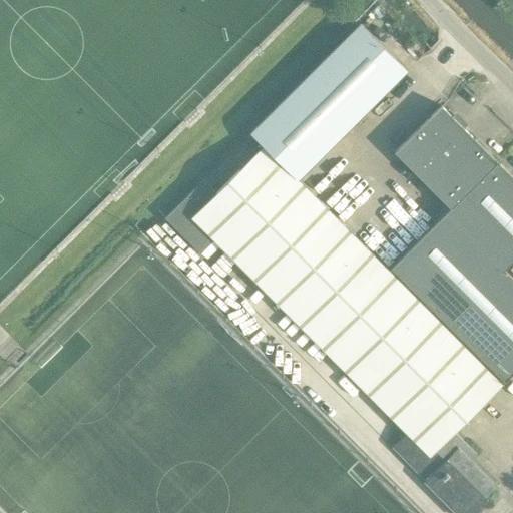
[(263,146),(296,179),(405,71),(360,25),(250,134),(263,146)]
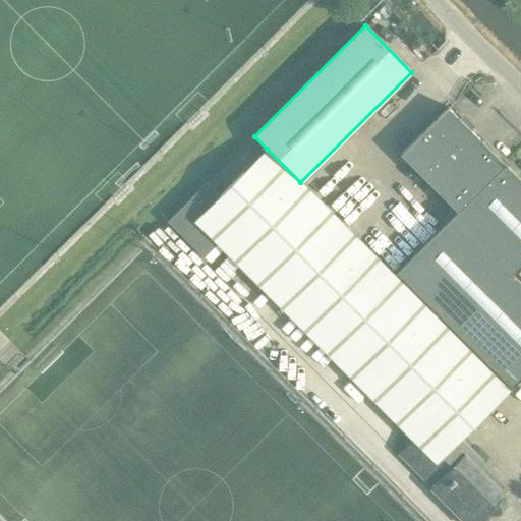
[(520,265),(520,180),(448,108),(400,155),(458,212),(516,270),(520,265)]
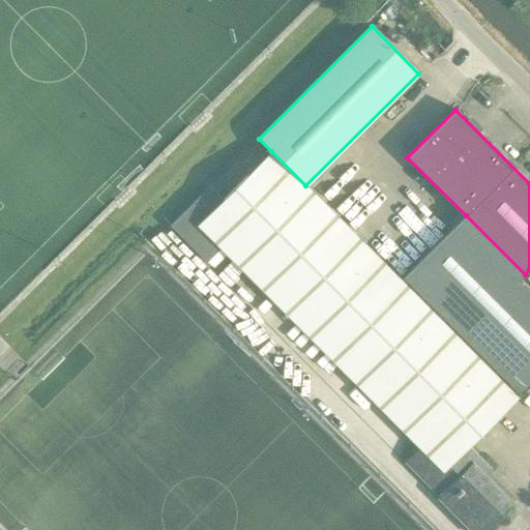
[(367,247),(305,185),(271,151),(224,200),(210,186),(170,226),(207,263),(222,248),(293,321),(367,247)]
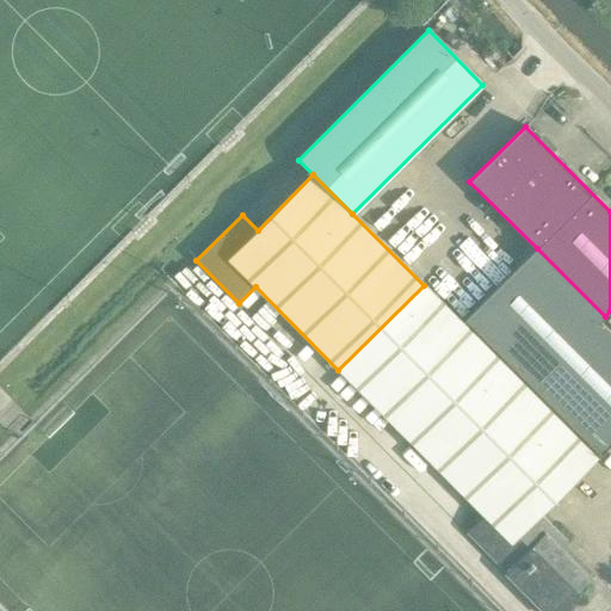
[(610,332),(600,321),(605,316),(537,248),(475,310),(463,325),(596,457),(610,443),(610,332)]
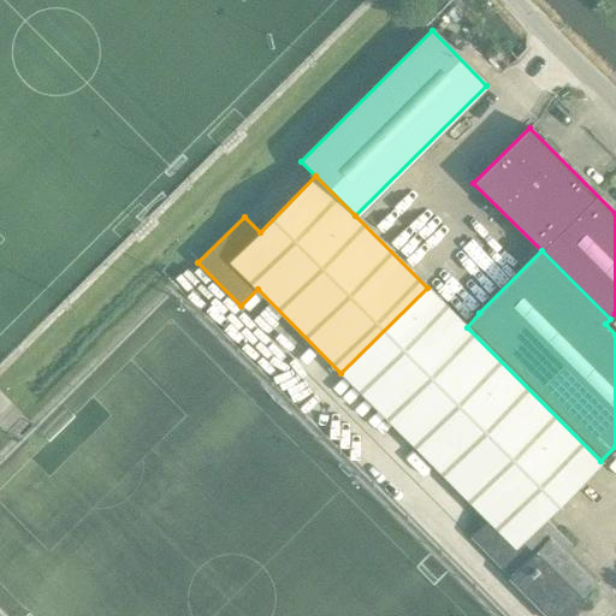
[(600,461),(467,327),(427,288),(341,373),(489,521),(485,523),(511,550),(542,520),(600,461)]
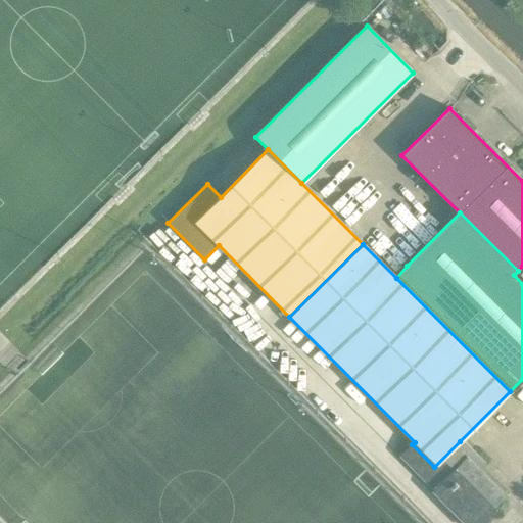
[(286,331),(320,367),(326,361),(292,325),(286,331)]
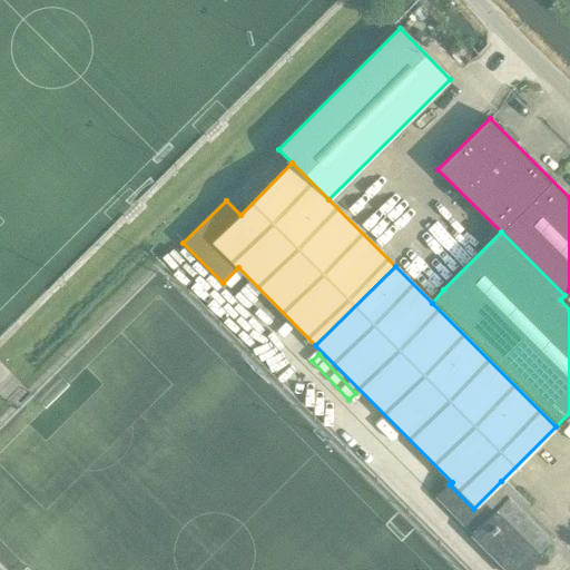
[(374,434),(412,473),(428,459),(389,420),(374,434)]
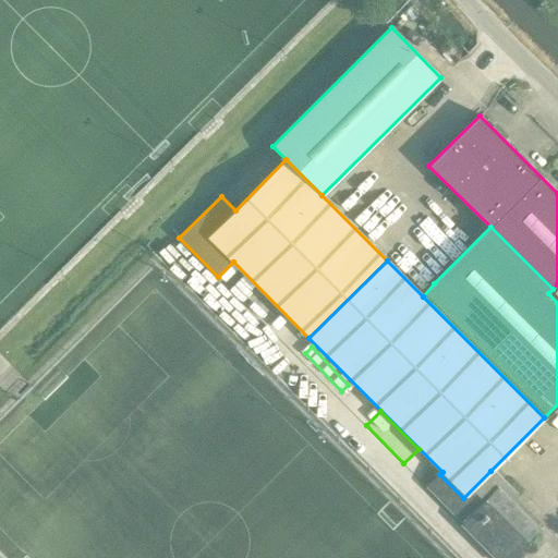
[(463,498),(439,474),(427,487),(463,523),(461,525),(493,557),(517,557),(529,546),(525,543),(537,530),(509,501),(516,496),(490,471),(463,498)]
